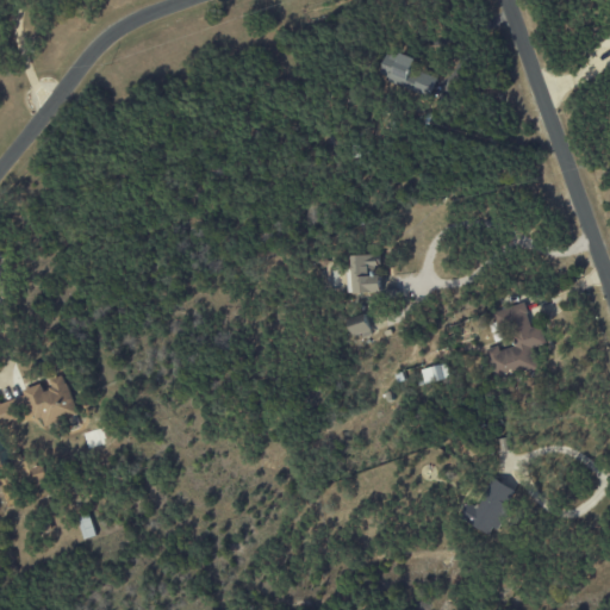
[(412,60),(383,50),(373,79),(429,98),(435,79),(410,70),(412,60)]
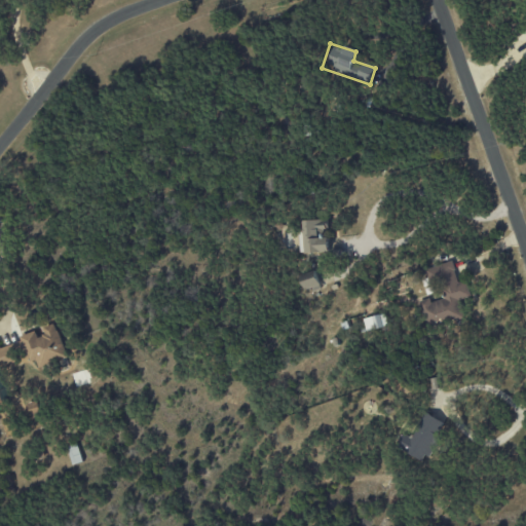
[(330,253),(330,237),(327,238),(327,220),(304,220),(304,232),(299,232),(300,253),(330,253)]
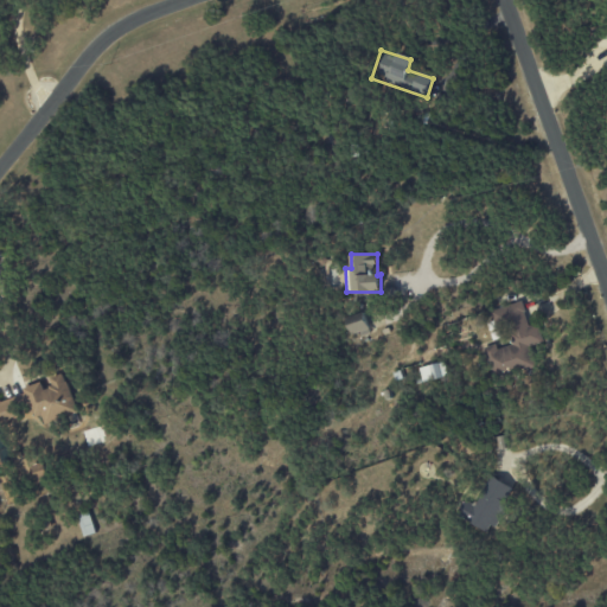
[(491,311),(498,336),(510,332),(513,344),(497,349),(496,344),(484,347),(493,379),(535,366),(530,346),(543,343),(537,323),(529,326),(522,301),(491,311)]
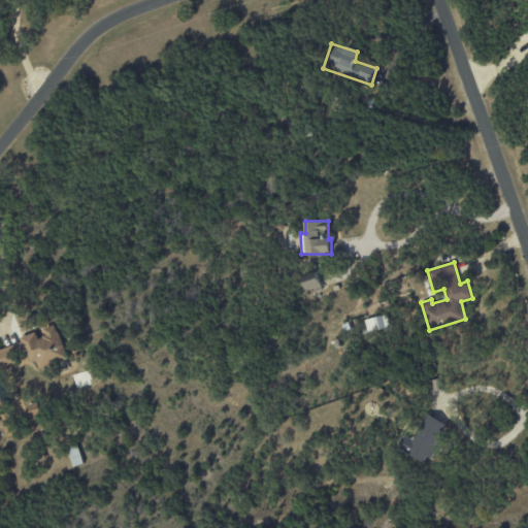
[(364,321),(368,333),(389,327),(386,315),(364,321)]
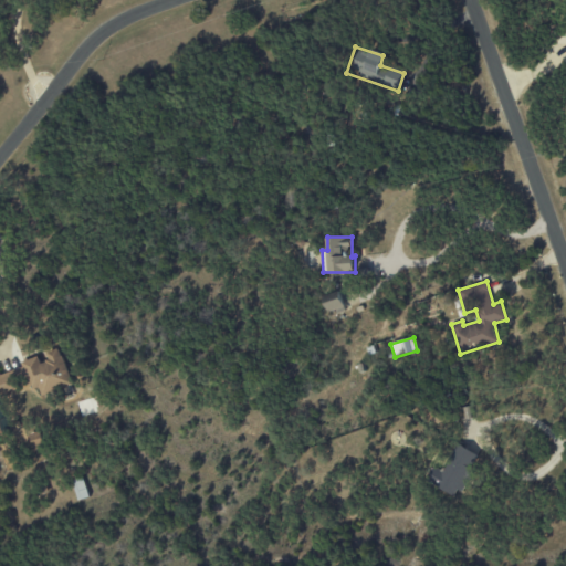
[(72,385),(59,348),(42,354),(42,355),(21,362),(30,388),(38,386),(41,396),(72,385)]
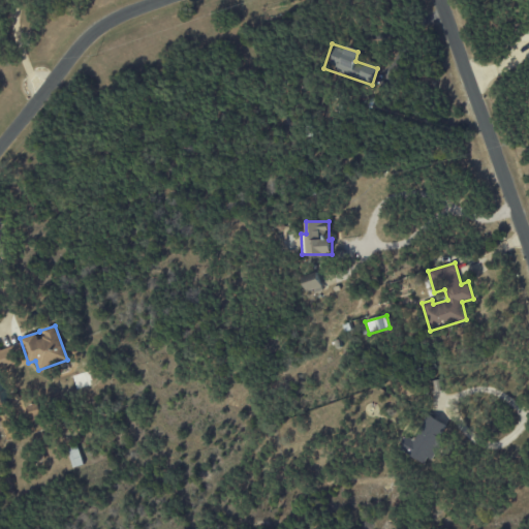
[(11,347),(0,350),(0,348),(0,369),(18,365),(11,347)]
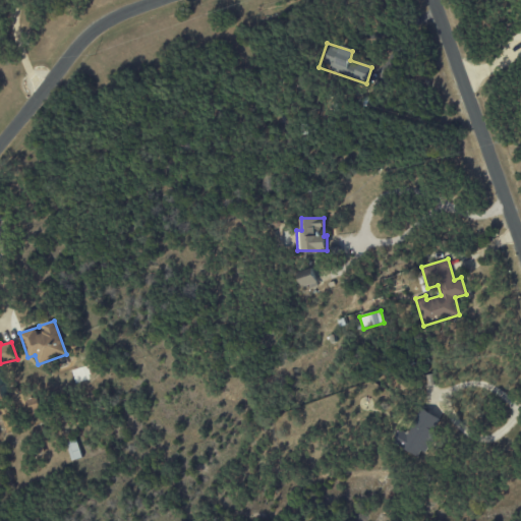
[(31,414),(41,412),(38,397),(27,399),(31,414)]
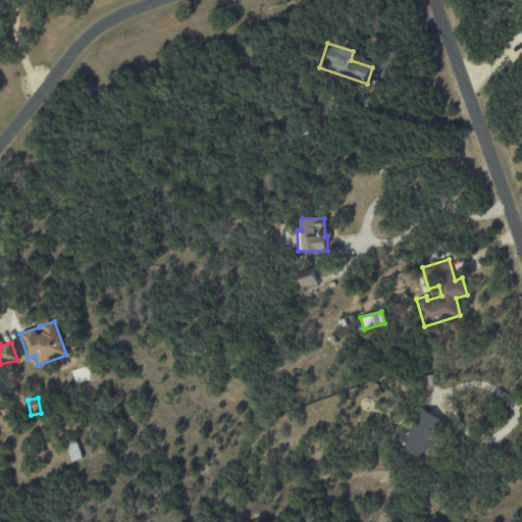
[(393,442),(421,459),(442,420),(421,408),(408,433),(401,429),(393,442)]
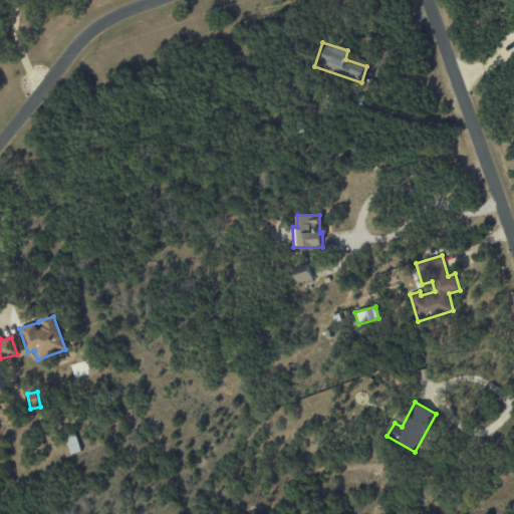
[(65,437),(71,454),(80,451),(75,434),(65,437)]
